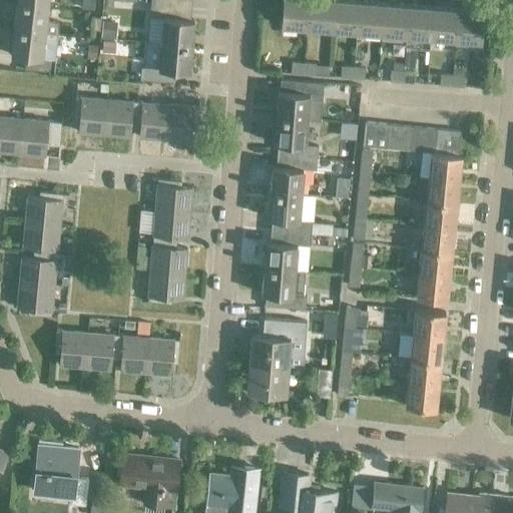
[(80,0),(80,10),(93,11),(94,0),(80,0)]
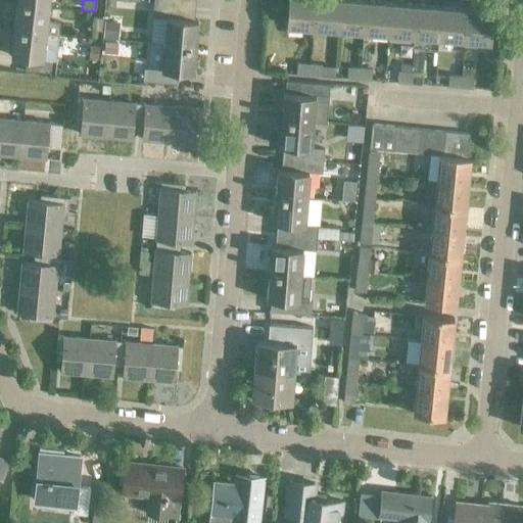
[(313,29),(314,0),(287,0),(286,27),(313,29)]
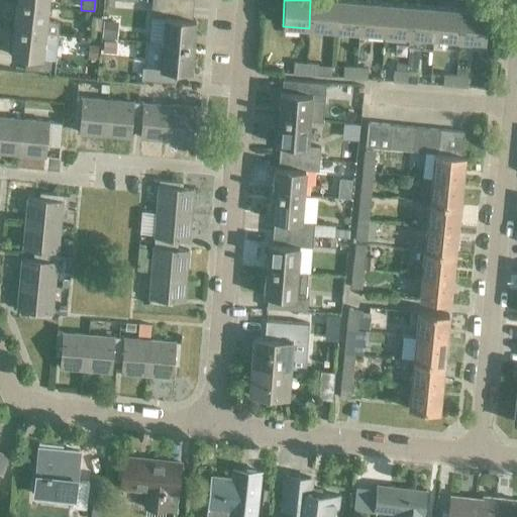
[(335,0),(310,0),(309,28),(333,30),(335,0)]
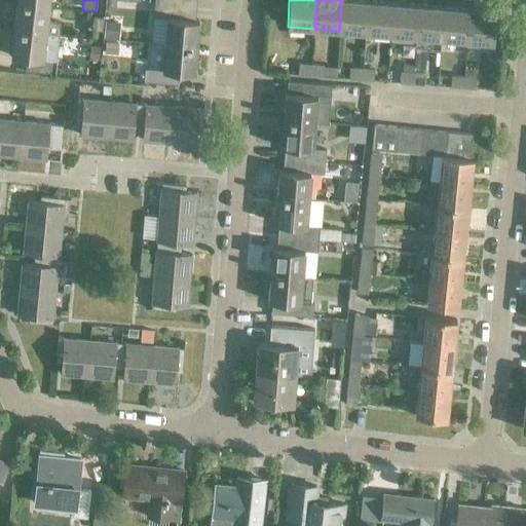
[(348,0),(341,0),(339,31),(365,33),(367,1),(348,0)]
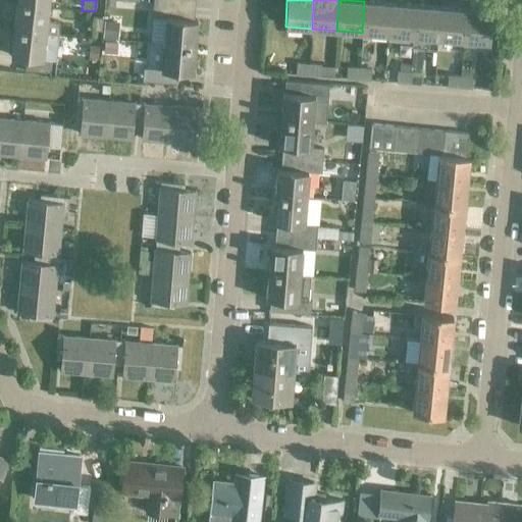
[(364,1),(362,33),(386,35),(389,3),(364,1)]
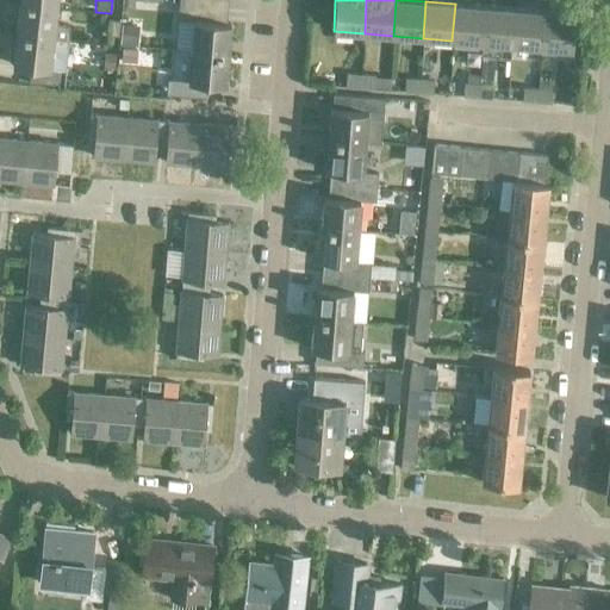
[(455,4),(452,41),(481,43),(484,6),(455,4)]
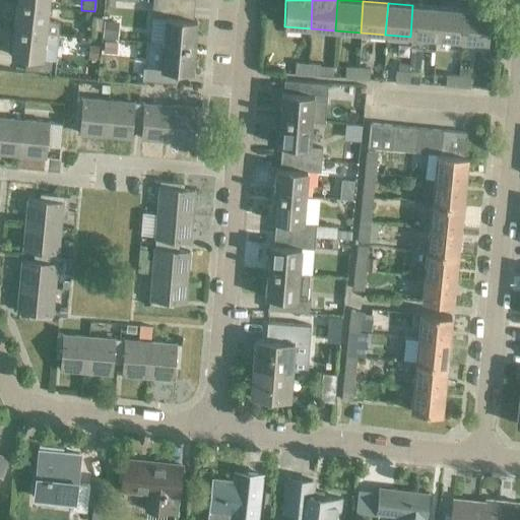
[(12,30),(44,34),(57,36),(58,23),(45,21),(47,7),(15,4),(12,30)]
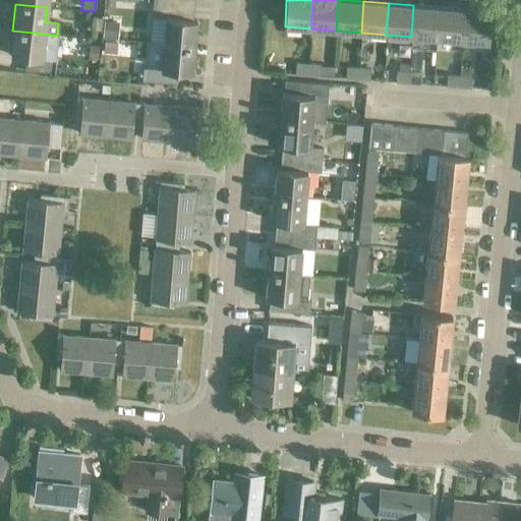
[(161,44),(192,46),(194,20),(192,20),(193,8),(152,4),(151,16),(163,18),(161,44)]
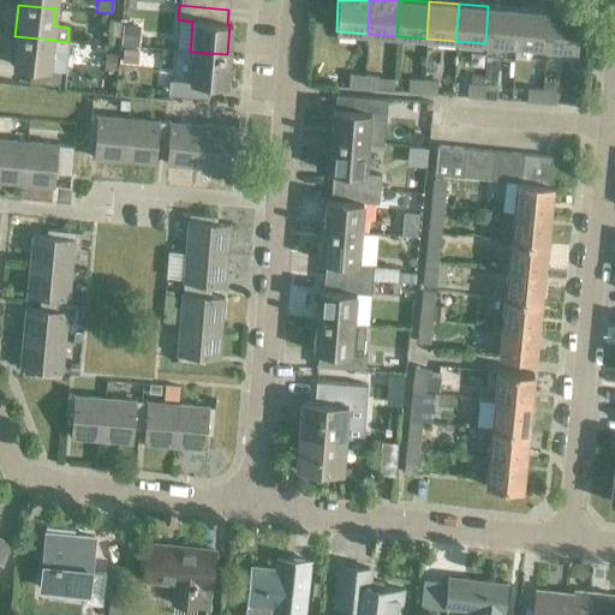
[(518,9),(488,6),(485,43),(514,46),(518,9)]
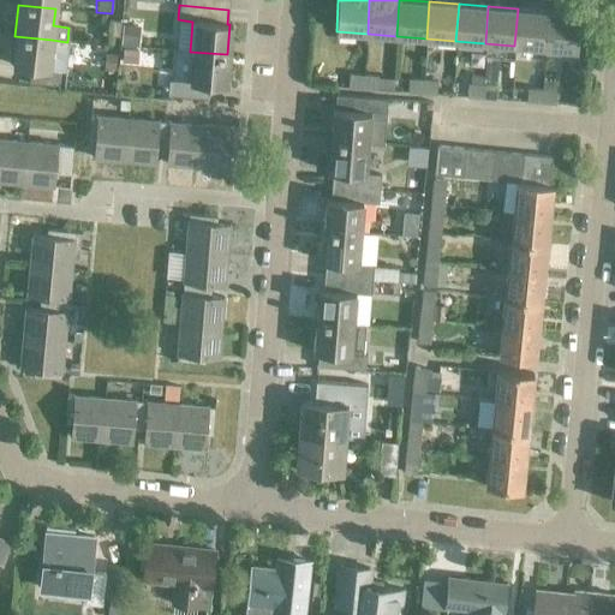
[(518,9),(514,46),(544,48),(547,11),(518,9)]
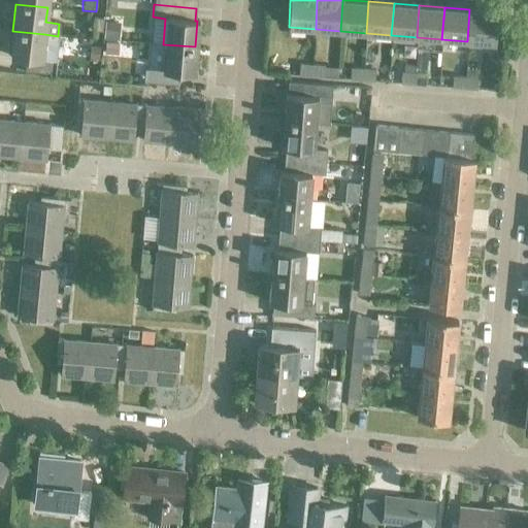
[(496,11),(469,9),(467,41),(494,43),(496,11)]
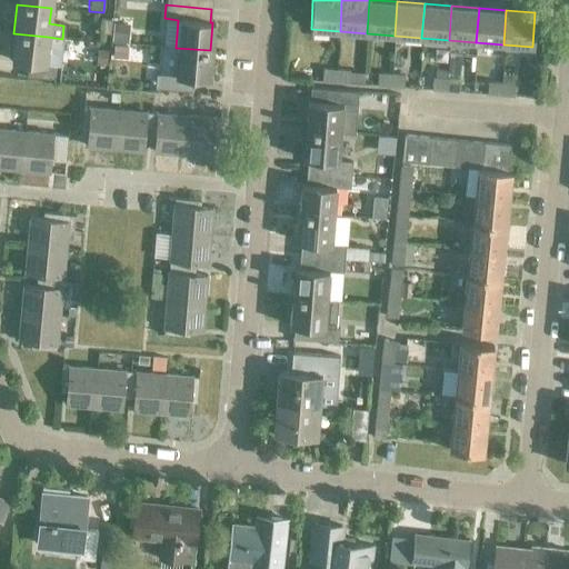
[(109,33),(110,20),(100,19),(99,32),(109,33)]
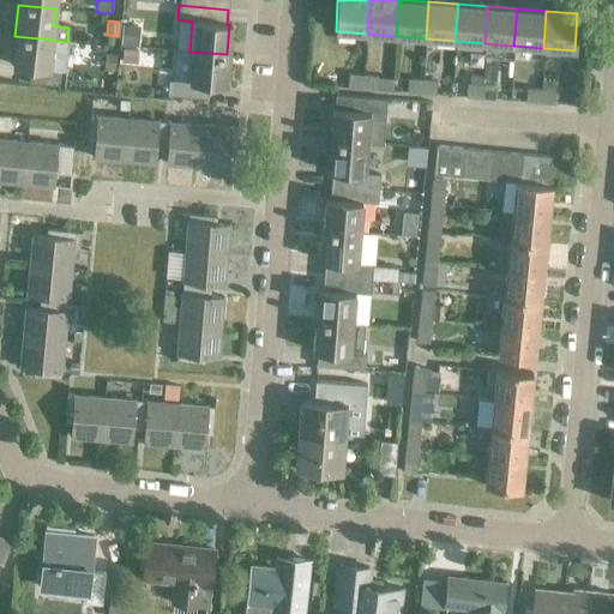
[(121,28),(119,44),(134,46),(136,29),(121,28)]
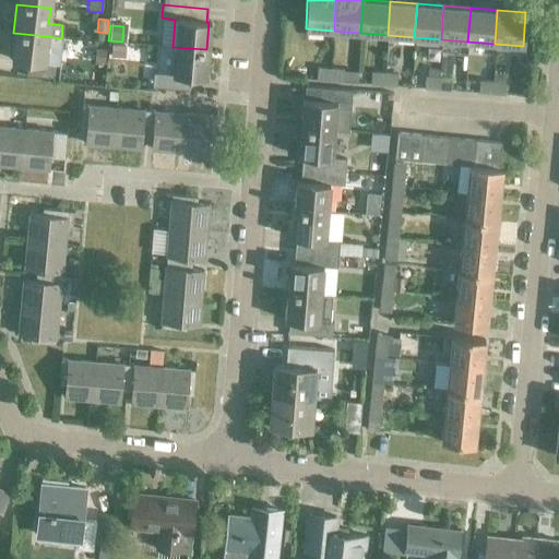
[(44,62),(47,36),(13,33),(10,60),(26,62),(25,75),(57,79),(58,64),(44,62)]
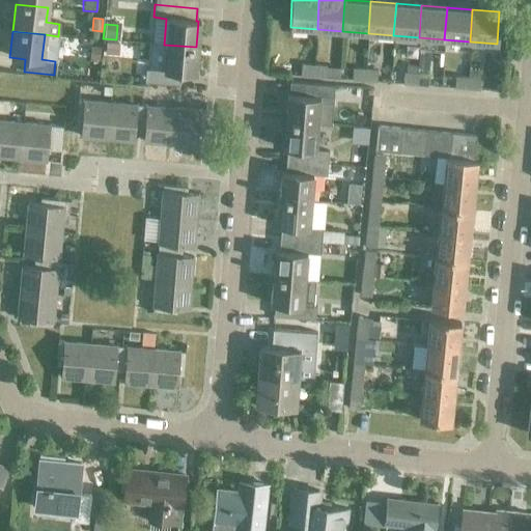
[(105,44),(104,56),(116,57),(117,45),(105,44)]
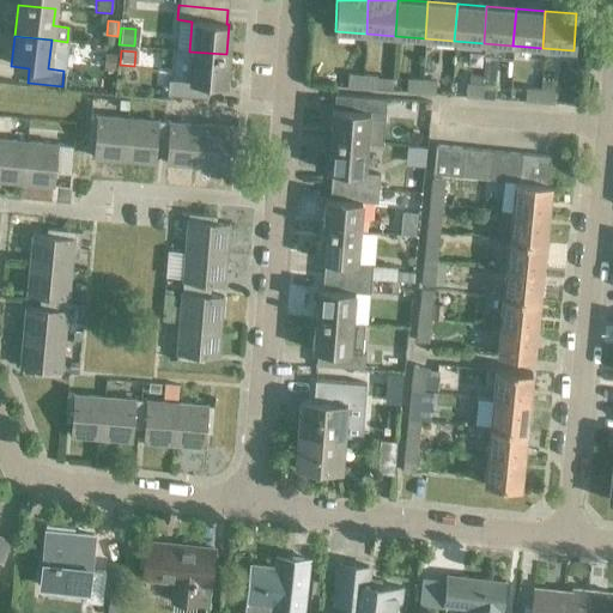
[(226,54),(189,52),(186,82),(165,80),(164,95),(206,98),(207,85),(224,86),(226,54)]
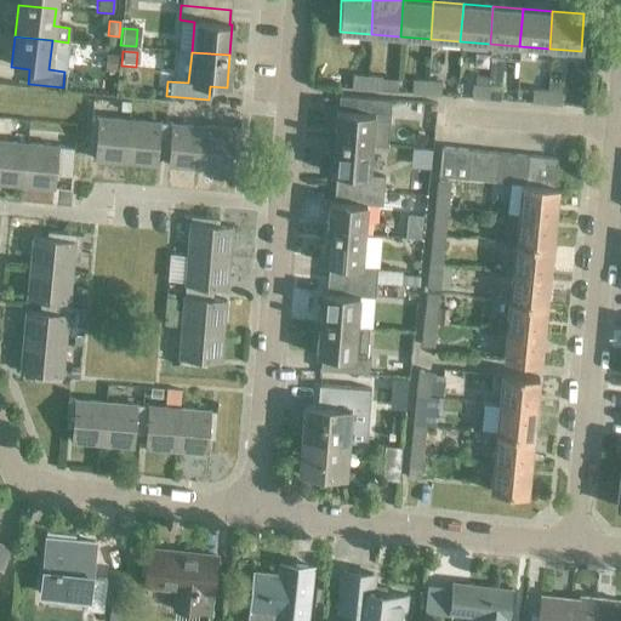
[(106,55),(104,72),(115,73),(117,56),(106,55)]
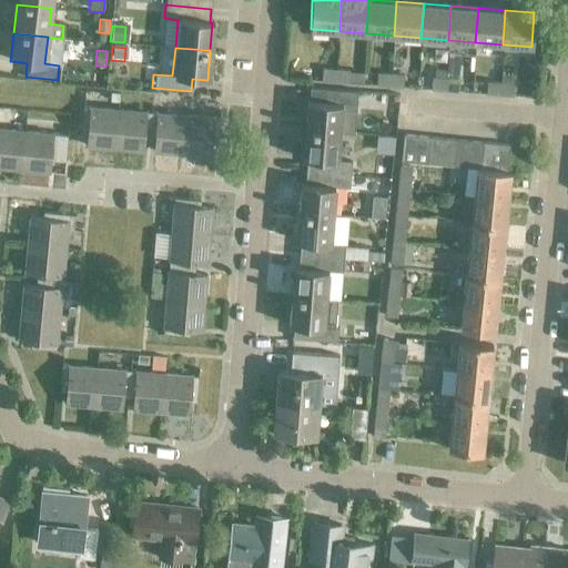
[(334,82),(334,70),(322,69),(321,81),(334,82)]
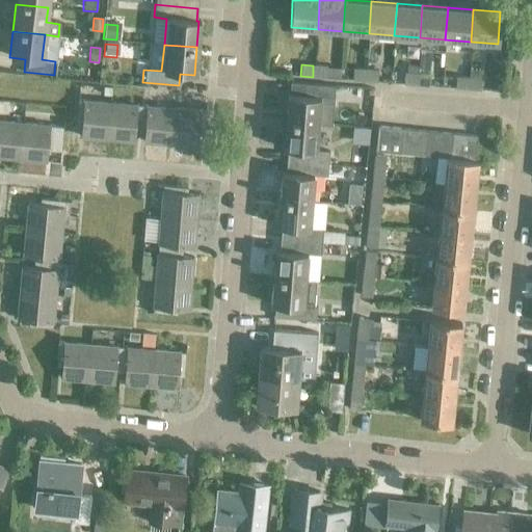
[(313,65),(313,77),(324,78),(325,67),(313,65)]
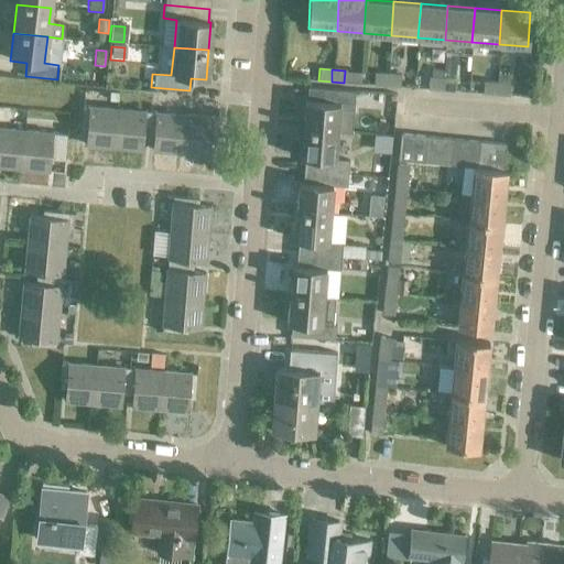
[(386,86),(387,74),(373,73),(372,85),(386,86)]
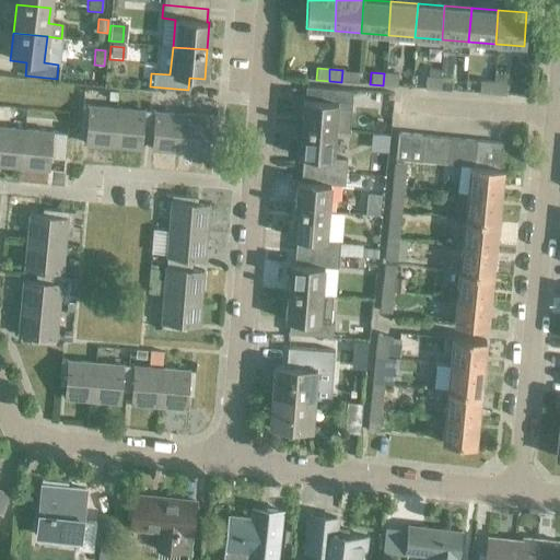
[(397,74),(384,73),(383,85),(396,86),(397,74)]
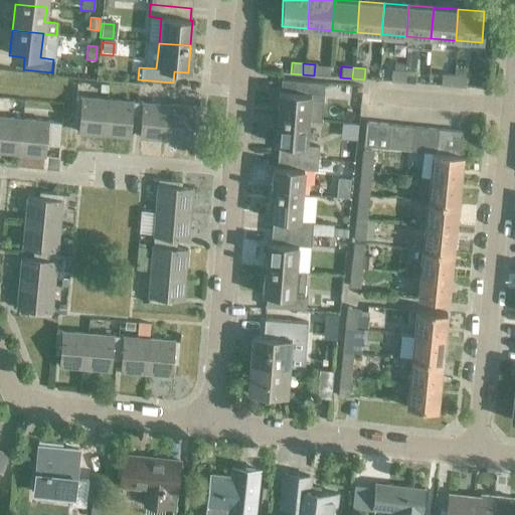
[(401,82),(402,71),(390,70),(390,81),(401,82)]
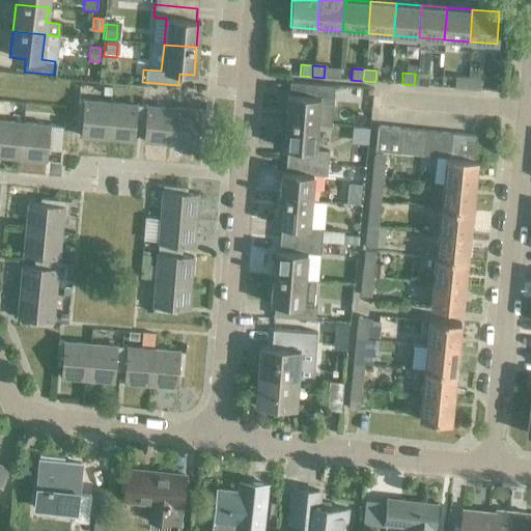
[(415,74),(414,85),(426,86),(427,75),(415,74)]
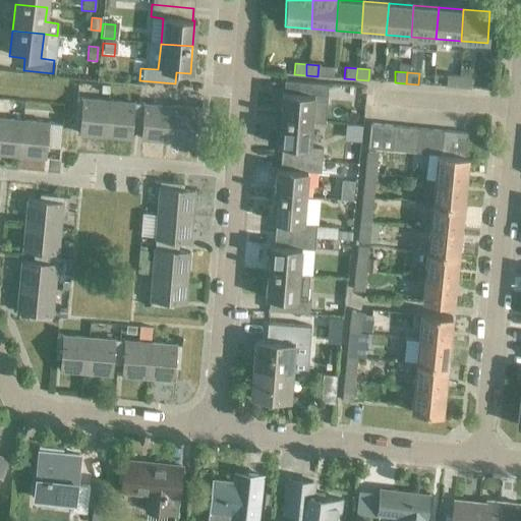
[(457,88),(458,76),(446,75),(445,87),(457,88)]
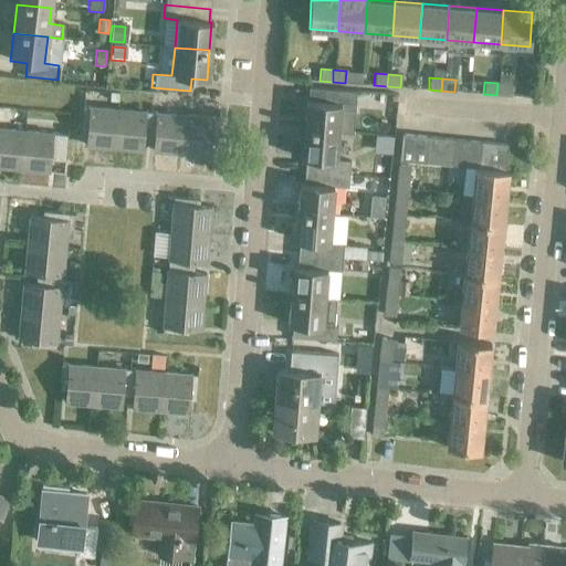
[(498,83),(496,95),(510,96),(510,84),(498,83)]
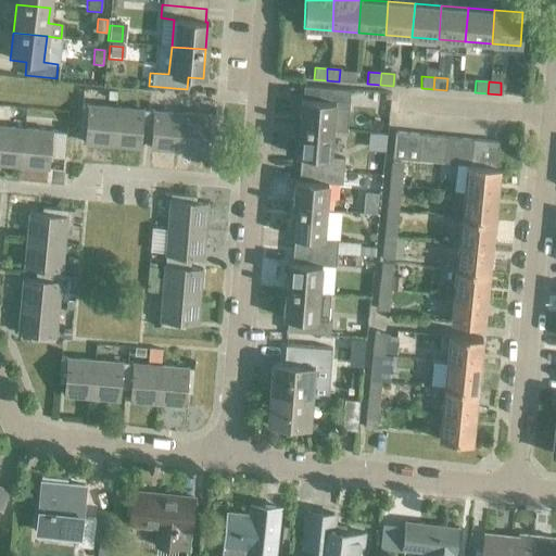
[(298,127),(331,130),(331,129),(345,130),(349,89),(302,86),(301,99),(300,99),(298,127)]
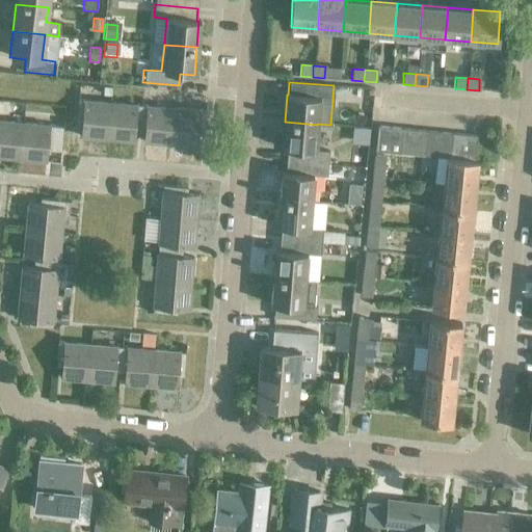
[(106,139),(109,103),(77,101),(75,124),(80,125),(79,136),(106,139)]
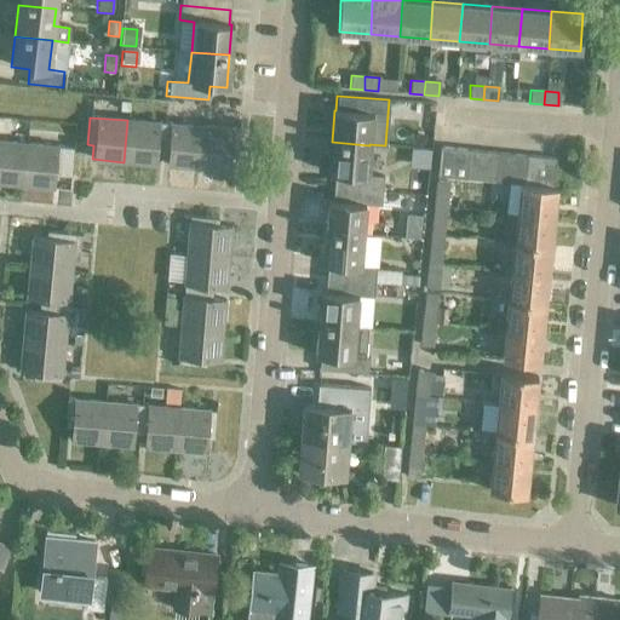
[(164,124),(127,120),(124,162),(154,165),(155,150),(161,151),(164,124)]
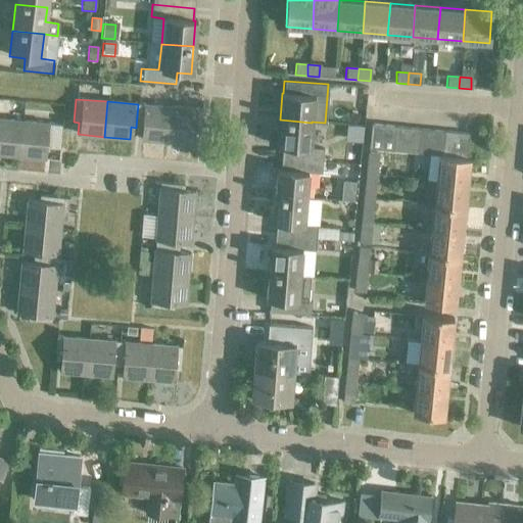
[(169,107),(138,104),(136,128),(141,128),(140,140),(165,142),(169,107)]
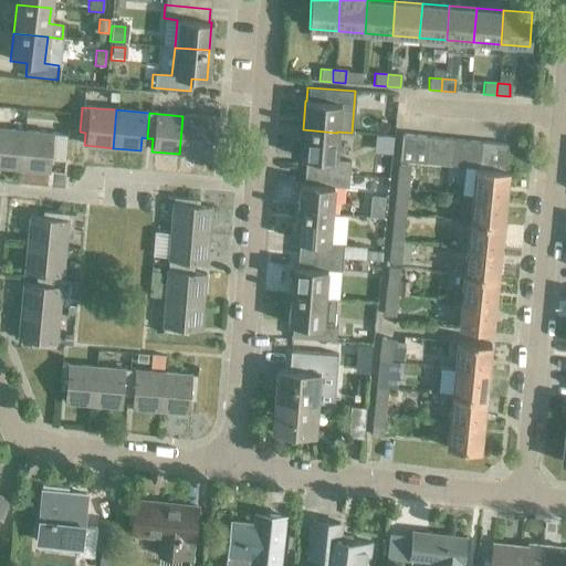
[(182,116),(179,154),(207,156),(208,144),(216,144),(217,119),(182,116)]
